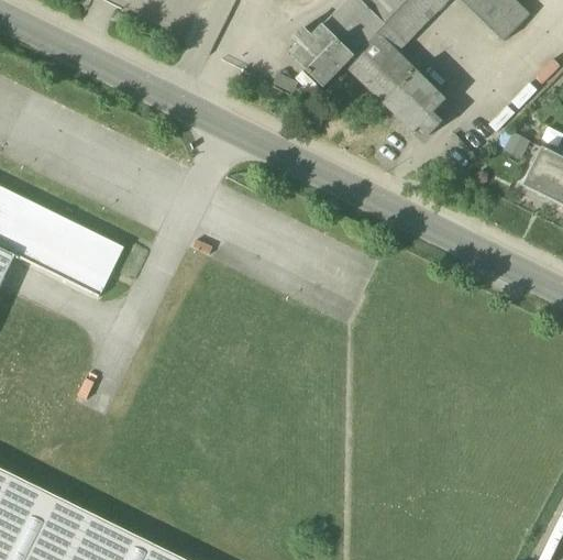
[(376,32),(385,23),(363,2),(361,0),(345,0),(326,21),(323,24),(354,55),(376,32)]
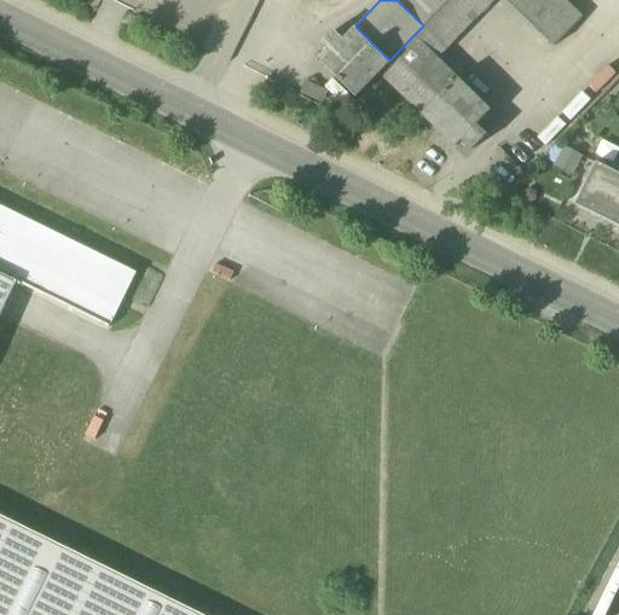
[(423,25),(443,6),(435,0),(400,0),(399,3),(423,25)]
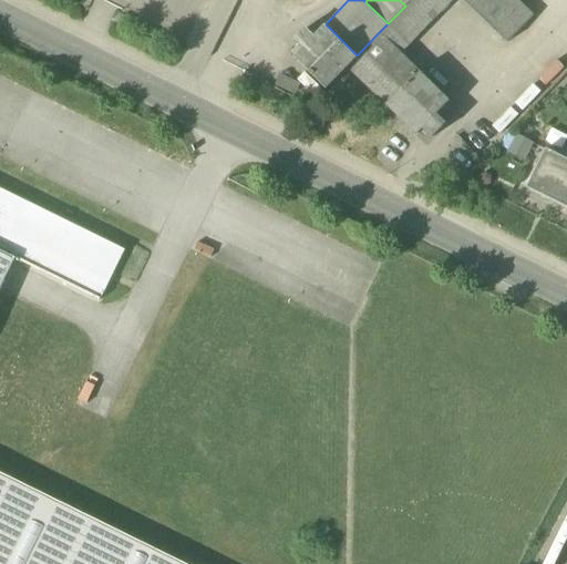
[(399,52),(449,0),(410,0),(405,6),(388,23),(379,32),(399,52)]
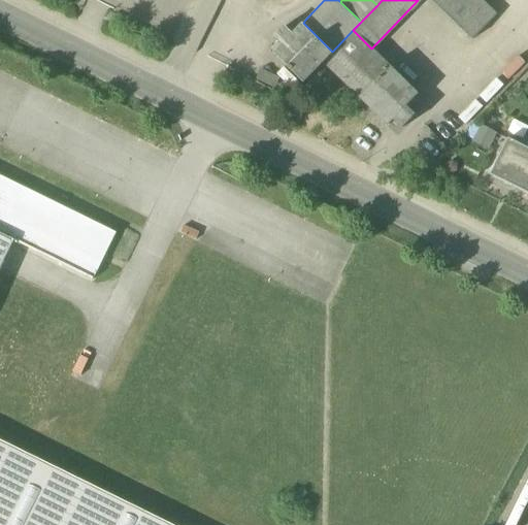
[(433,0),(472,38),(496,13),(483,0),(433,0)]
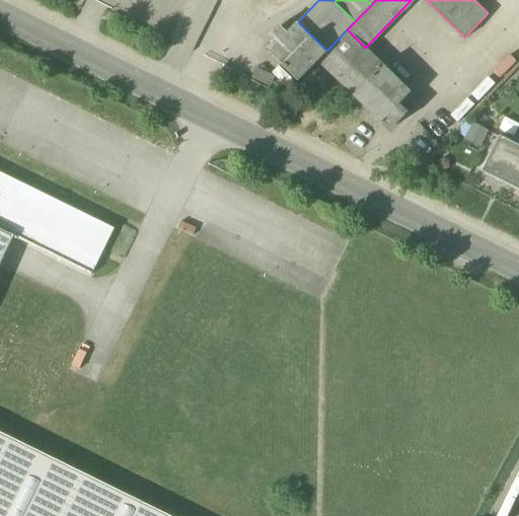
[(270,51),(298,79),(318,59),(326,51),(298,22),(288,31),(278,42),(270,51)]
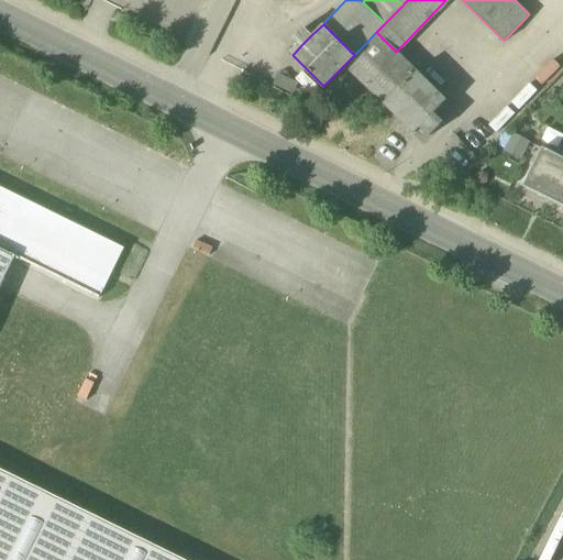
[(293,36),(301,45),(312,34),(304,26),(293,36)]
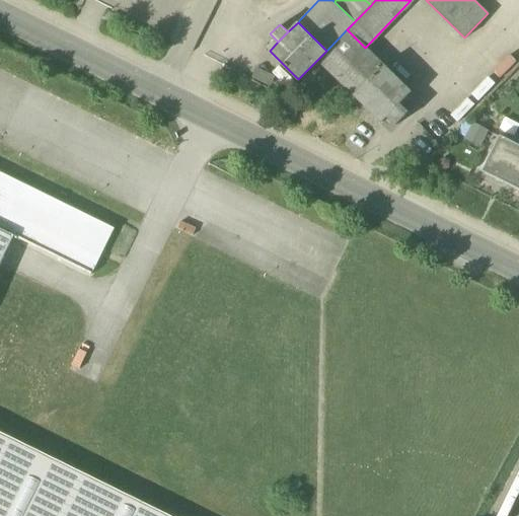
[(318,59),(354,92),(382,64),(365,48),(347,29),(326,51),(318,59)]
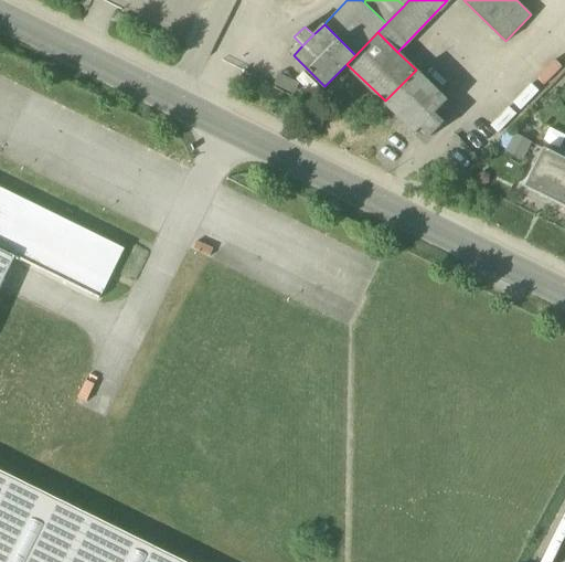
[(385,101),(416,131),(447,99),(416,70),(385,101)]
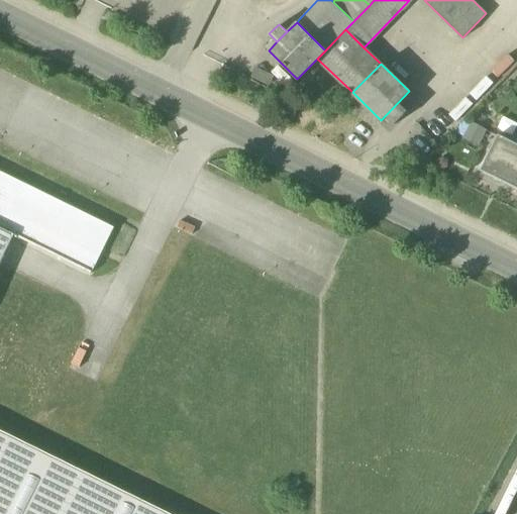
[(480,169),(516,186),(516,141),(497,132),(480,169)]
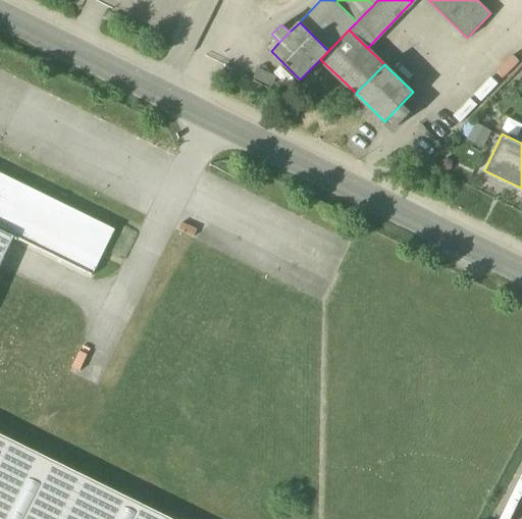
[(14,237),(92,274),(115,228),(0,171),(0,228),(14,236),(14,237)]
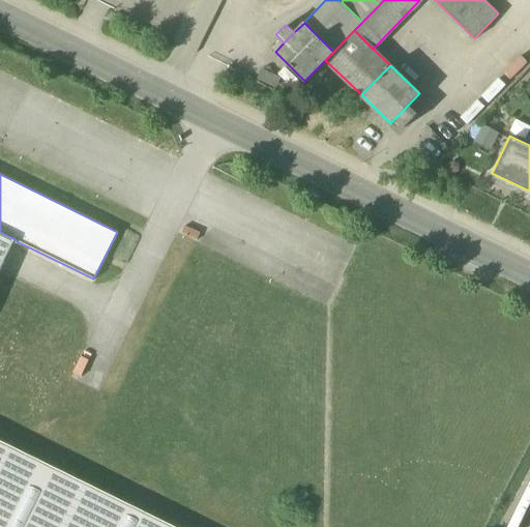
[(15,239),(0,232),(0,269),(15,240),(15,239)]
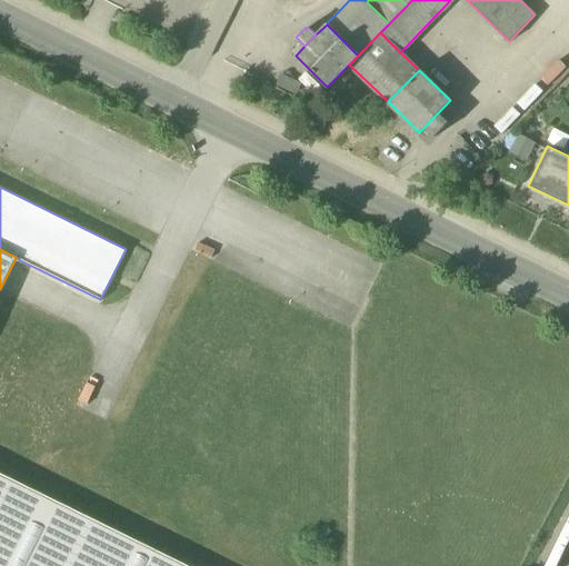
[(191,565),(0,472),(0,565),(191,565)]
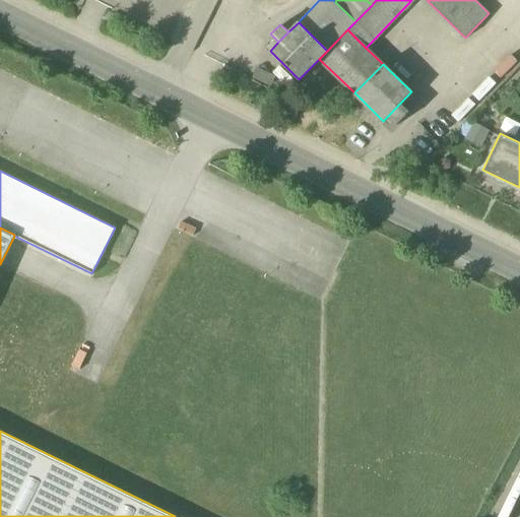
All buildings are outlined.
